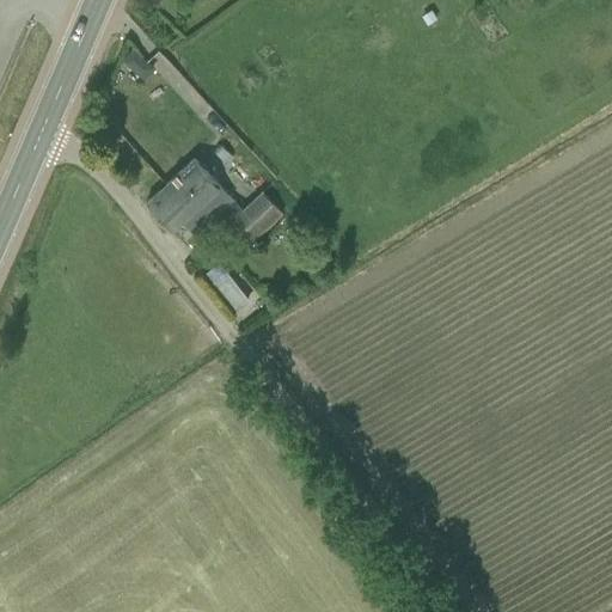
[(133,50),(123,61),(144,79),(153,68),(133,50)]
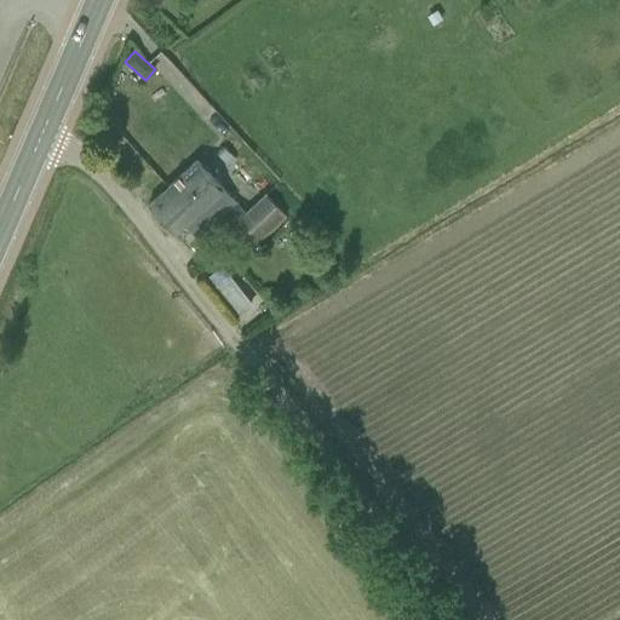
[(183,224),(196,239),(235,204),(196,161),(148,205),(173,233),(183,224)]
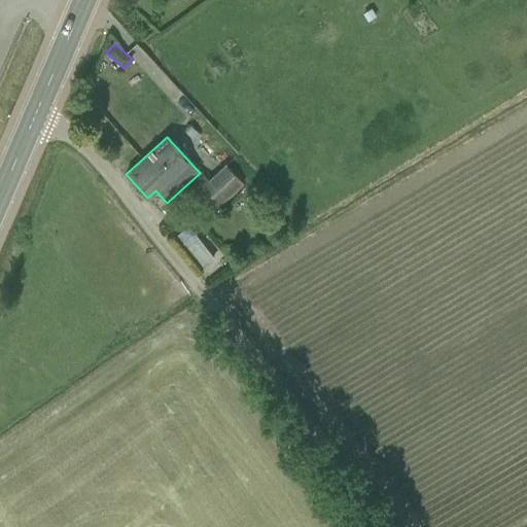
[(200,173),(187,184),(196,192),(194,194),(210,212),(241,184),(225,165),(209,180),(207,181),(200,173)]
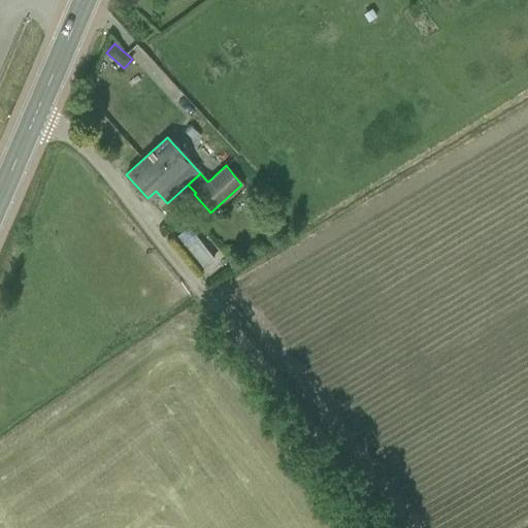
[(258,182),(257,182),(251,187),(258,195),(263,190),(264,189),(258,182)]
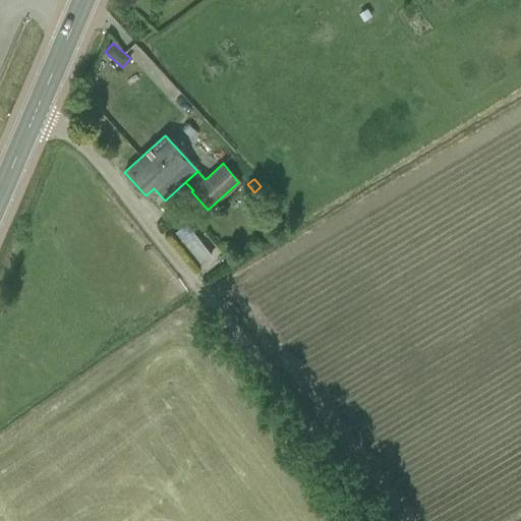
[(246,183),(239,189),(246,197),(253,191),(246,183)]
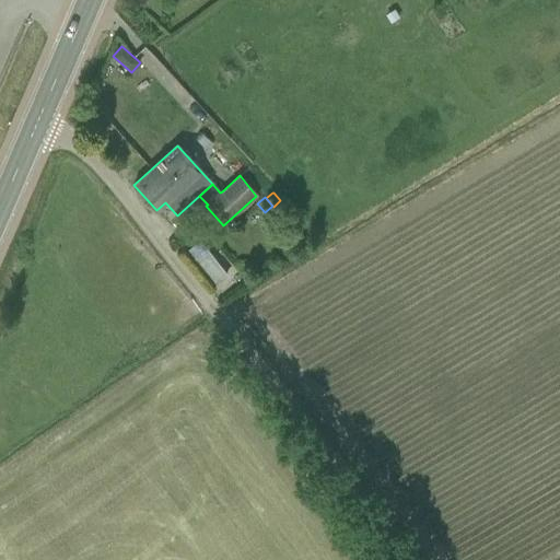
[(226,275),(199,240),(184,253),(211,288),(226,275)]
